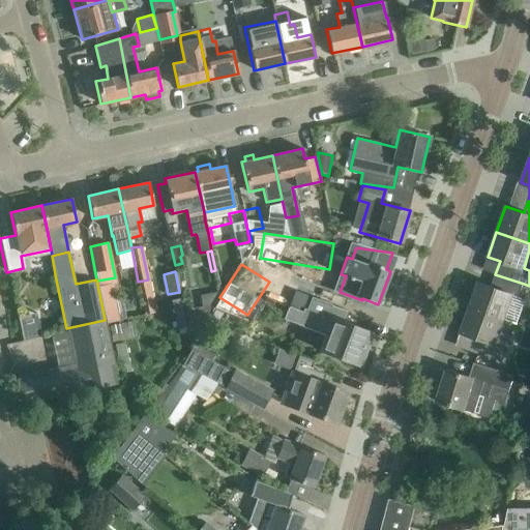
[(524,284),(495,274),(491,286),(478,282),(470,306),(505,320),(513,295),(519,297),(524,284)]
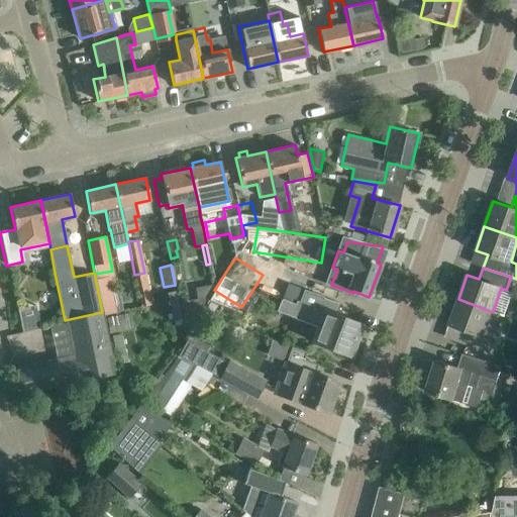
[(96,278),(95,278),(99,297),(113,294),(109,275),(96,278)]
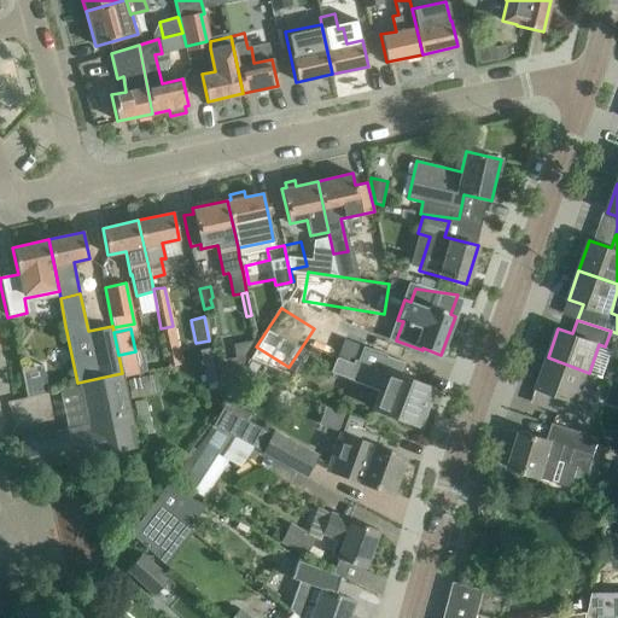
[(172,328),(162,330),(168,359),(178,357),(172,328)]
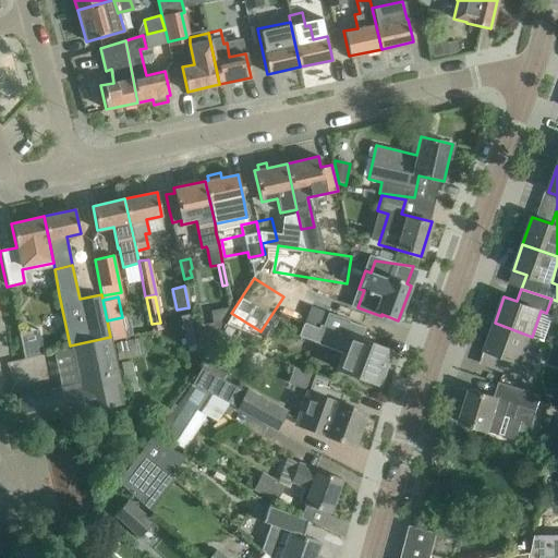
[(365,327),(349,322),(329,315),(326,327),(319,325),(319,326),(305,320),(305,322),(304,322),(300,335),(344,350),(337,368),(375,384),(376,383),(380,384),(386,370),(381,367),(389,350),(361,339),(365,327)]
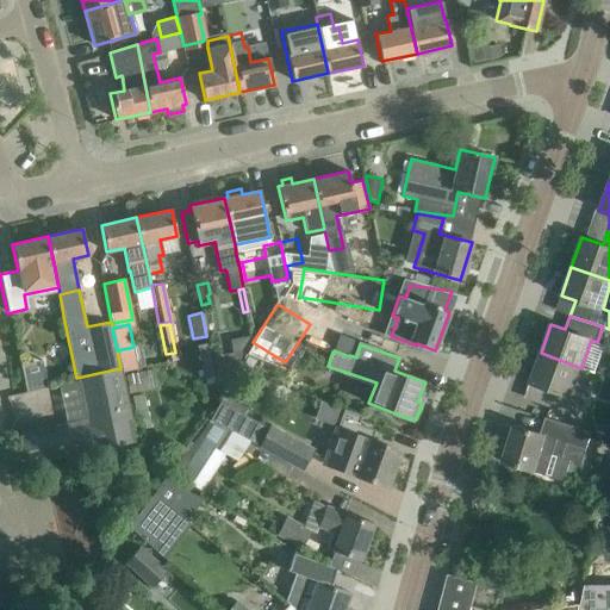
[(198,354),(203,377),(213,374),(209,353),(198,354)]
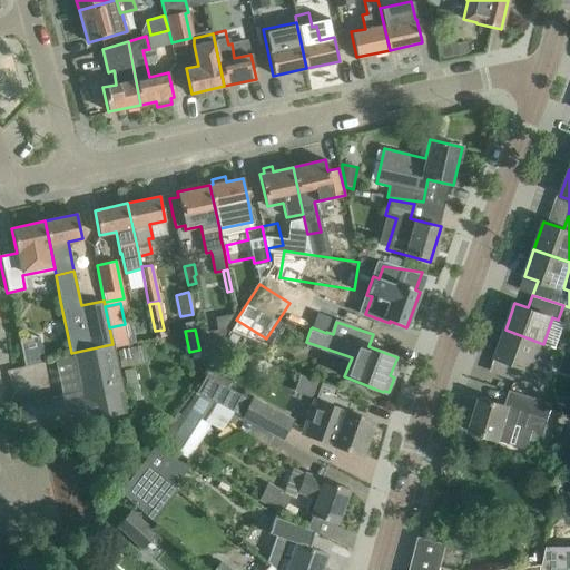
[(534,370),(543,344),(505,330),(495,357),(509,362),(503,376),(534,387),(540,372),(534,370)]
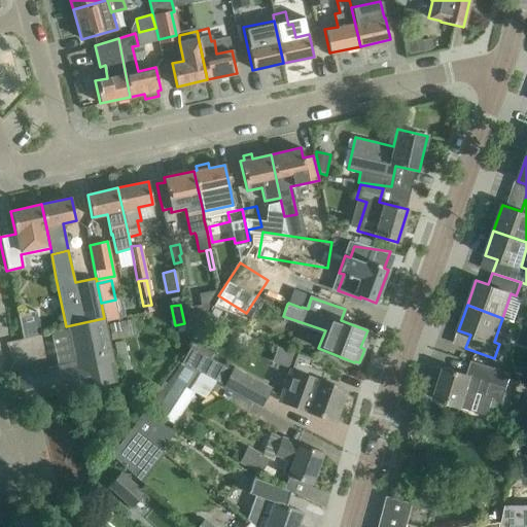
[(207,315),(186,318),(189,332),(198,331),(207,315)]
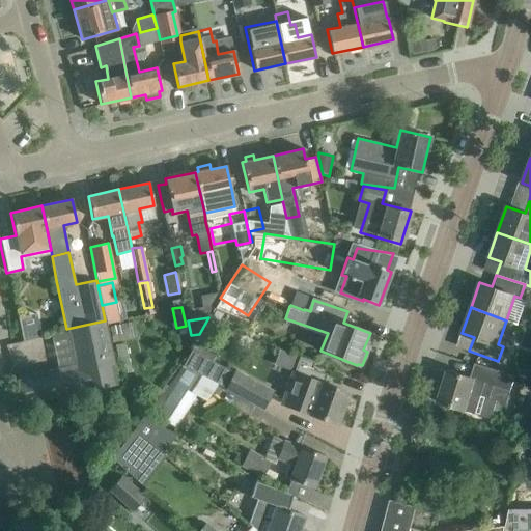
[(14,382),(17,397),(19,406),(118,384),(114,363),(105,320),(66,329),(67,332),(51,335),(53,347),(70,343),(75,368),(14,382)]
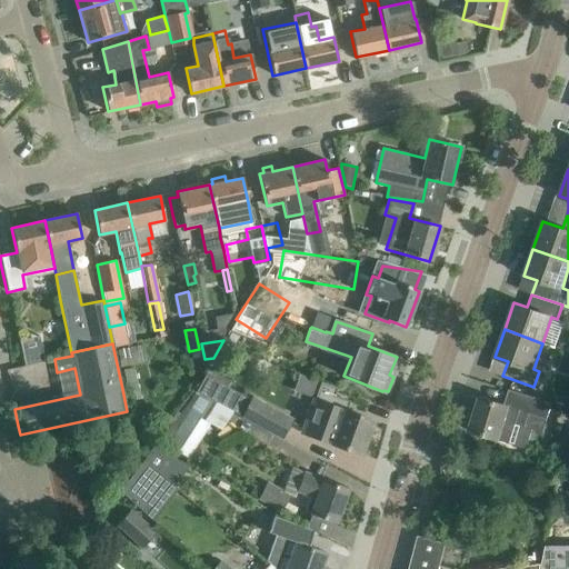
[(41,346),(21,350),(25,366),(45,361),(41,346)]
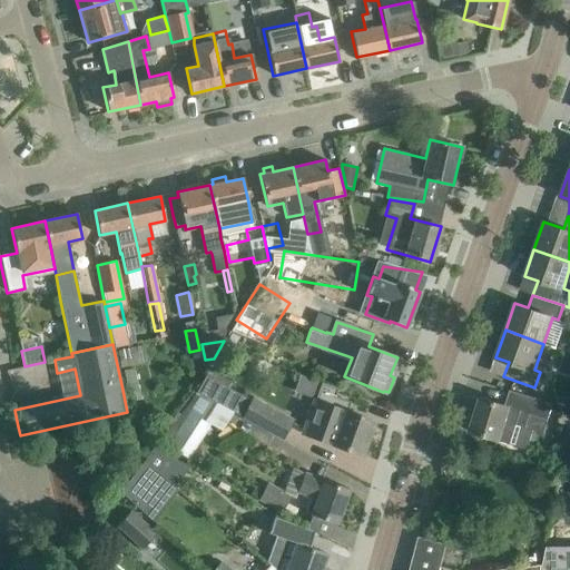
[(120,367),(146,363),(143,346),(117,351),(120,367)]
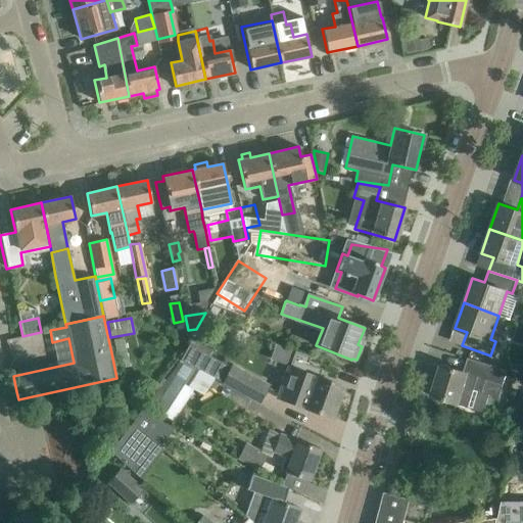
[(192,341),(206,350),(214,338),(199,329),(192,341)]
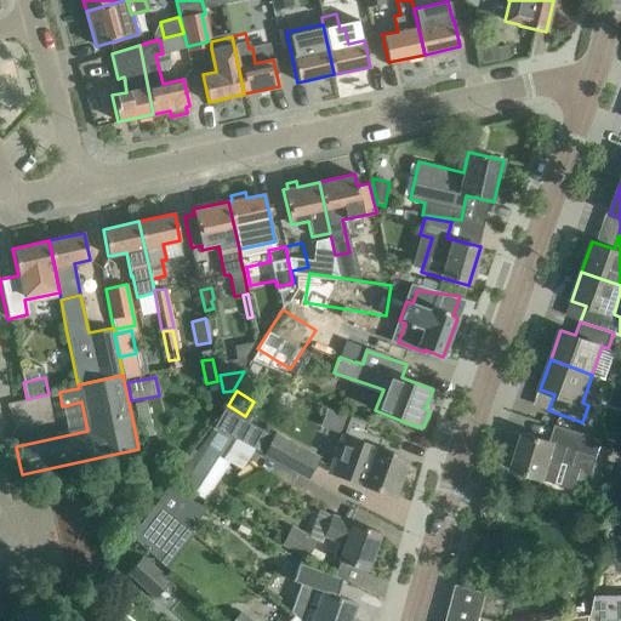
[(134,404),(142,438),(153,436),(146,402),(134,404)]
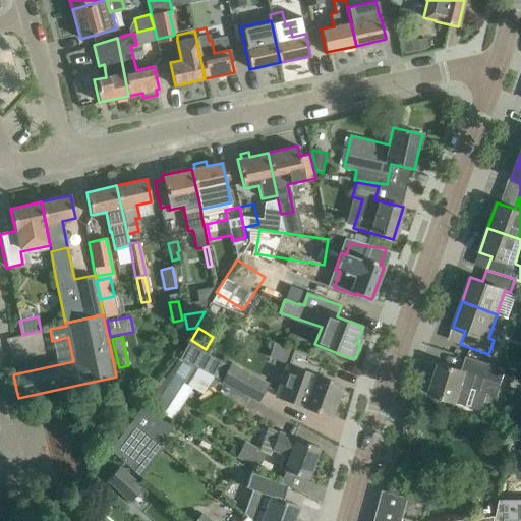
[(277,341),(271,357),(288,363),(276,397),(330,416),(341,385),(322,379),(316,377),(321,367),(306,362),(308,355),(277,341)]
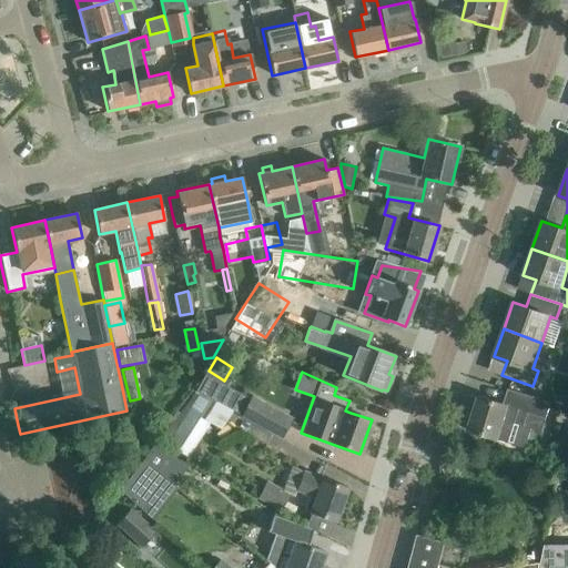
[(468,416),(464,429),(468,430),(467,433),(497,443),(498,439),(498,438),(503,425),(524,432),(526,427),(529,414),(545,418),(550,402),(535,396),(529,395),(509,388),(504,404),(479,396),(473,417),(468,416)]
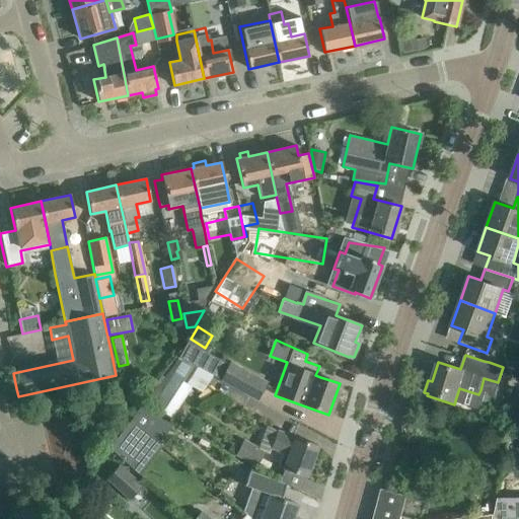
[(230,363),(221,379),(256,399),(266,383),(230,363)]
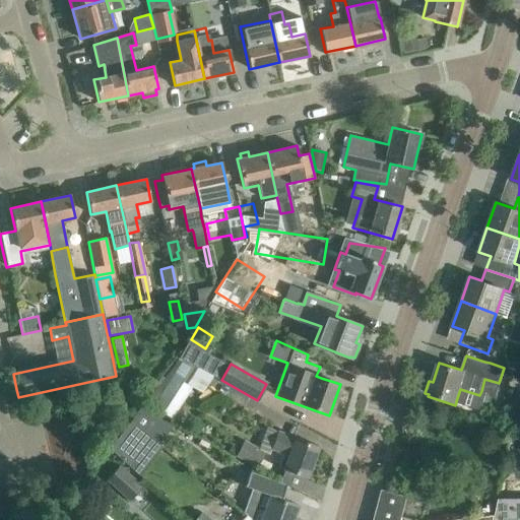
[(518,379),(519,367),(505,364),(503,376),(518,379)]
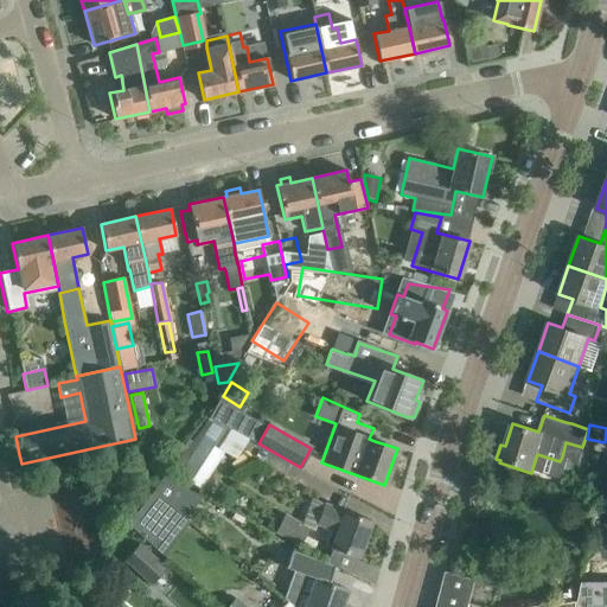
[(202,438),(178,473),(197,486),(222,452),(202,438)]
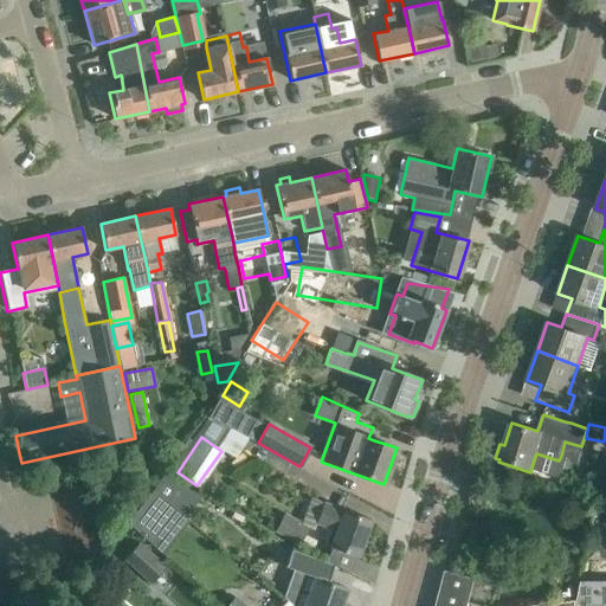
[(173,511),(152,495),(128,524),(149,542),(173,511)]
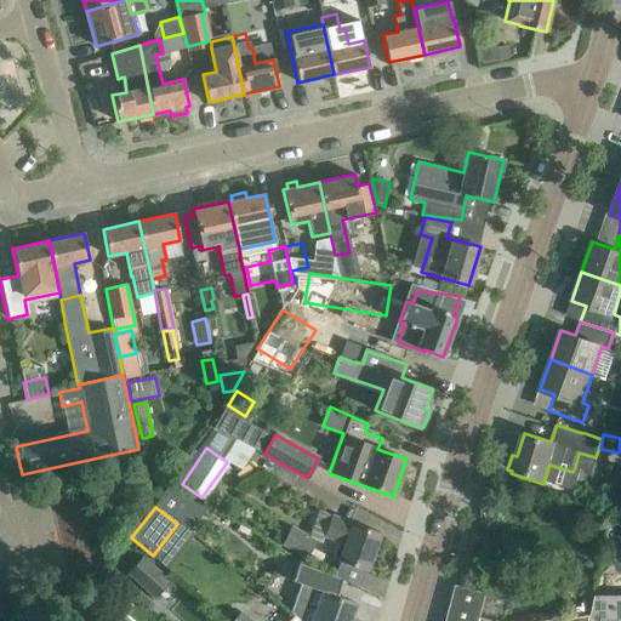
[(380,533),(334,516),(326,536),(341,541),(335,559),(342,562),(341,562),(366,571),(380,533)]
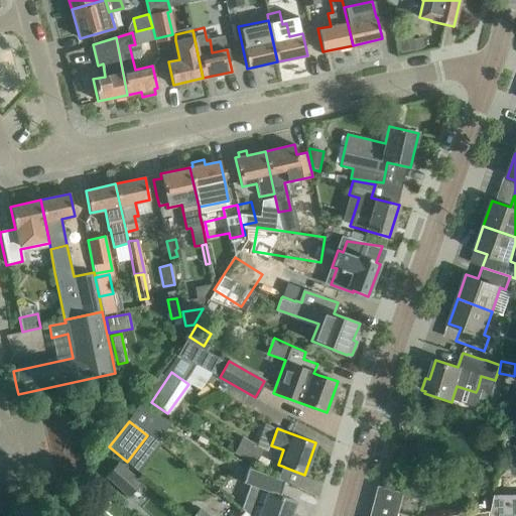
[(243,439),(236,454),(258,465),(265,449),(243,439)]
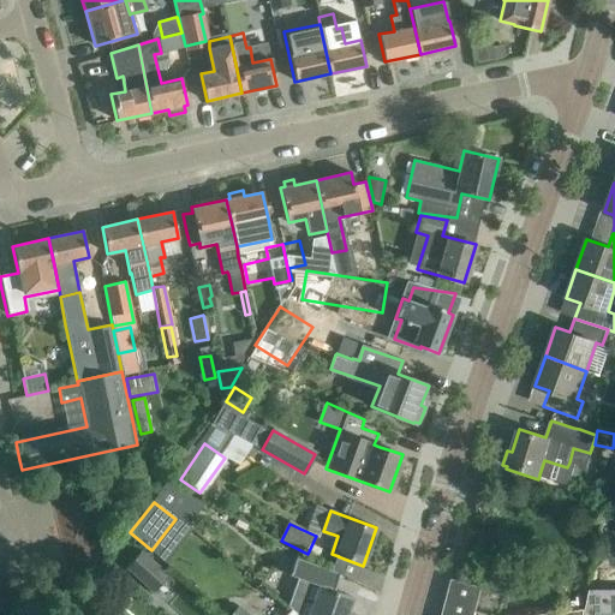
[(155,589),(169,573),(143,548),(129,563),(155,589)]
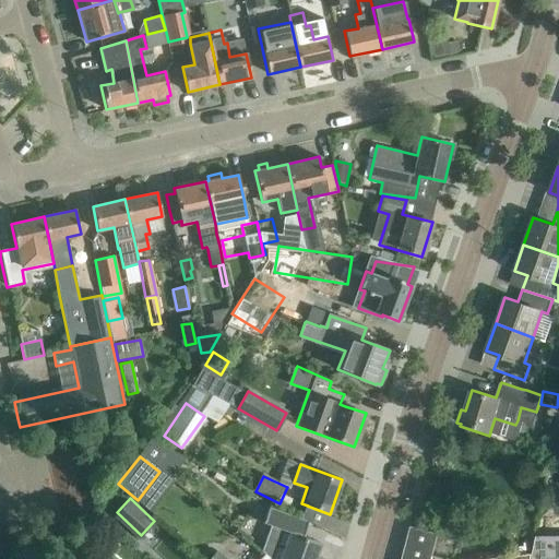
[(272,524),(262,549),(265,552),(278,558),(313,558),(320,543),(302,536),(308,521),(301,518),(272,501),(270,506),(264,521),(272,524)]
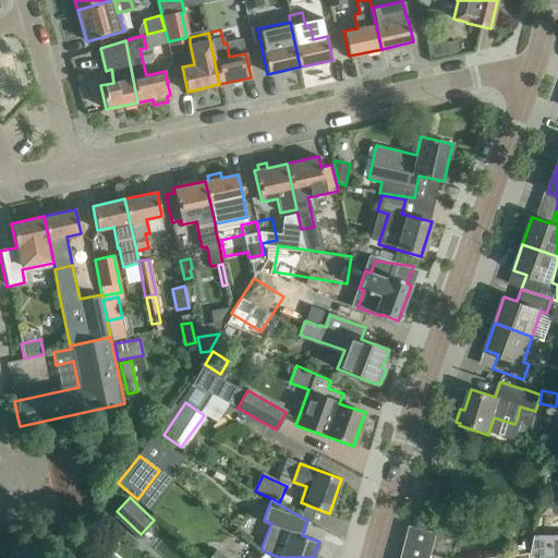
[(429,557),(436,532),(409,525),(408,525),(400,557),(429,557)]
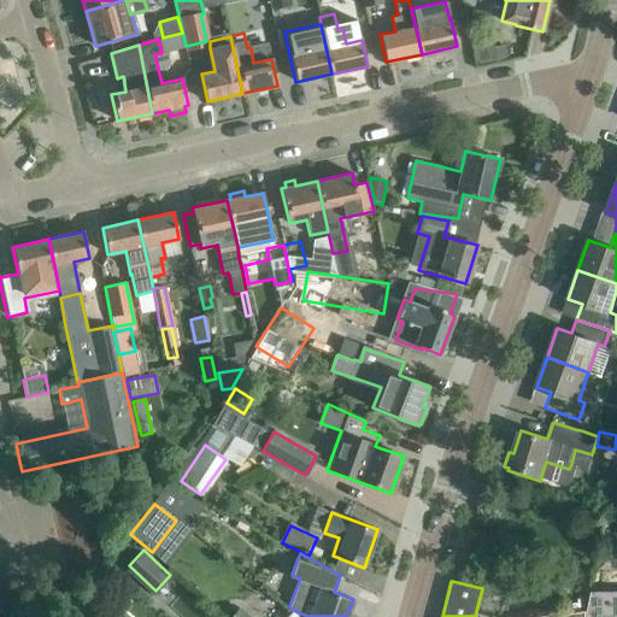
[(616,616),(616,591),(593,592),(589,610),(587,616),(616,616)]
